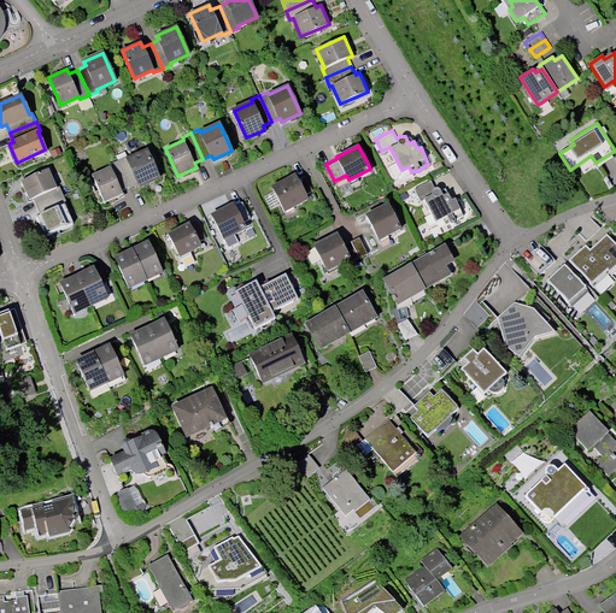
[(140,186),(158,177),(146,149),(128,158),(125,155),(117,159),(129,186),(138,181),(140,186)]
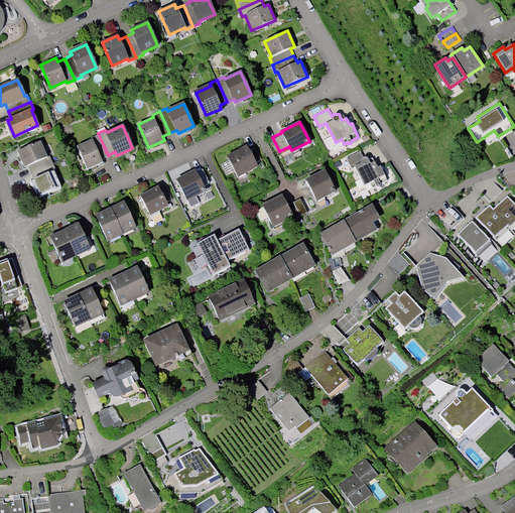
[(91,136),(92,139),(77,146),(87,168),(103,161),(101,158),(108,155),(98,133),(91,136)]
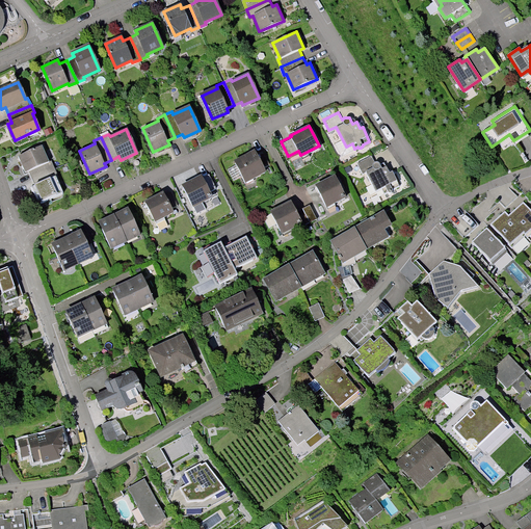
[(18,156),(25,172),(29,170),(32,178),(54,167),(51,160),(49,161),(42,144),(18,156)]
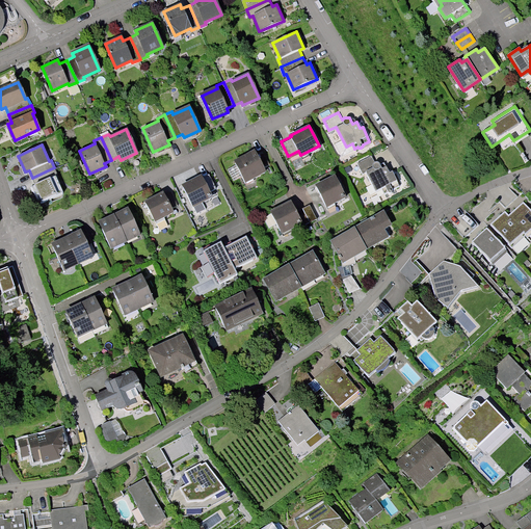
[(255,151),(235,161),(245,181),(264,170),(262,166),(269,163),(262,150),(256,153),(255,151)]
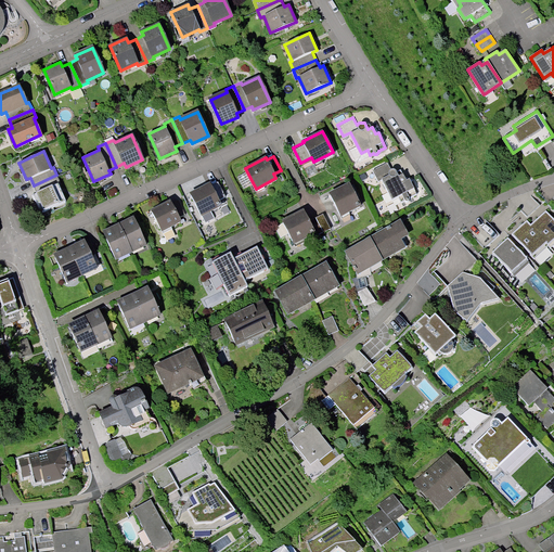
[(393,168),(391,169),(387,162),(372,169),(377,180),(381,178),(391,200),(398,196),(400,201),(404,200),(406,201),(408,200),(409,199),(409,197),(416,193),(409,178),(406,180),(402,174),(398,176),(395,169),(393,168)]
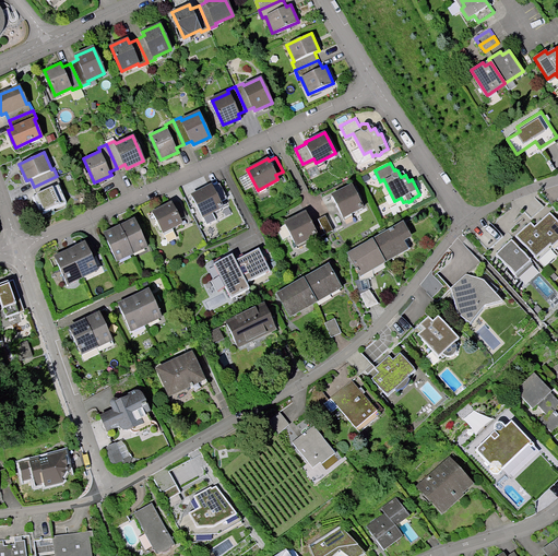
[(57,176),(34,187),(37,194),(33,196),(40,213),(66,202),(58,185),(61,184),(57,176)]
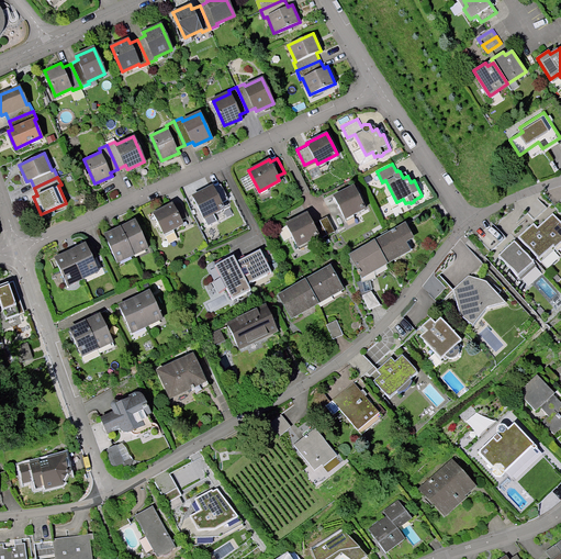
[(213,186),(193,196),(203,216),(223,207),(221,201),(227,198),(221,183),(213,187),(213,186)]
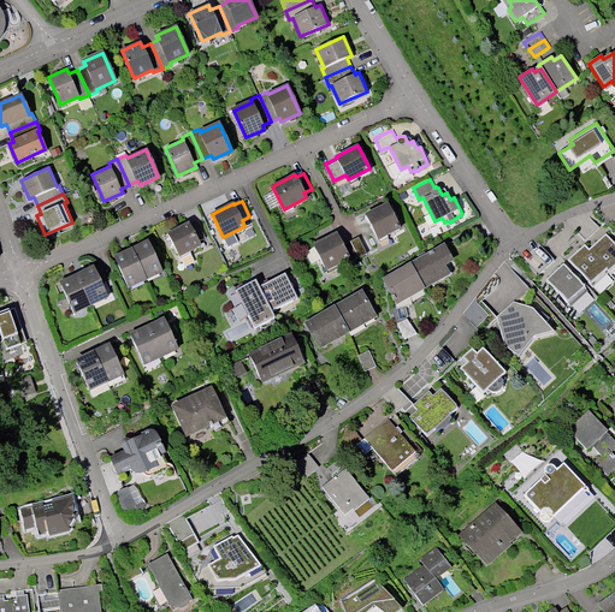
[(388,203),(366,214),(378,238),(400,227),(388,203)]
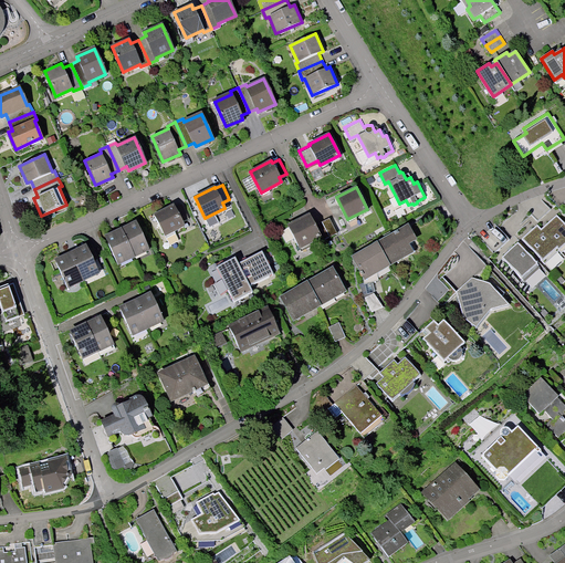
[(174,205),(155,215),(165,235),(184,225),(181,221),(189,217),(181,202),(174,206),(174,205)]
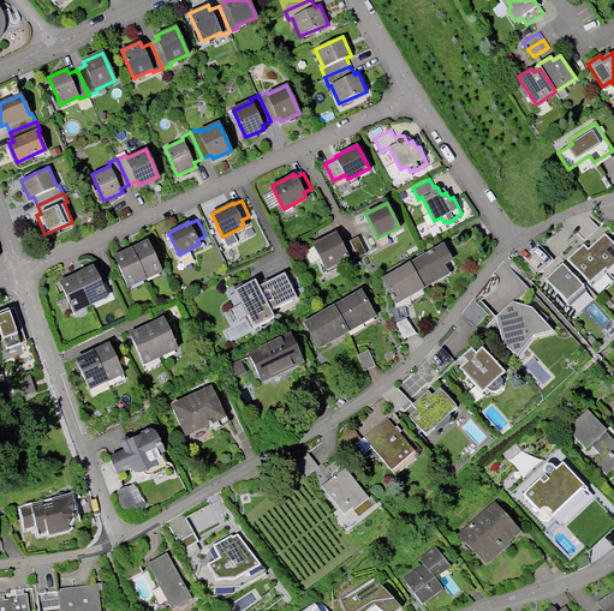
[(304,249),(310,262),(320,257),(326,268),(347,257),(341,244),(337,233),(304,249)]
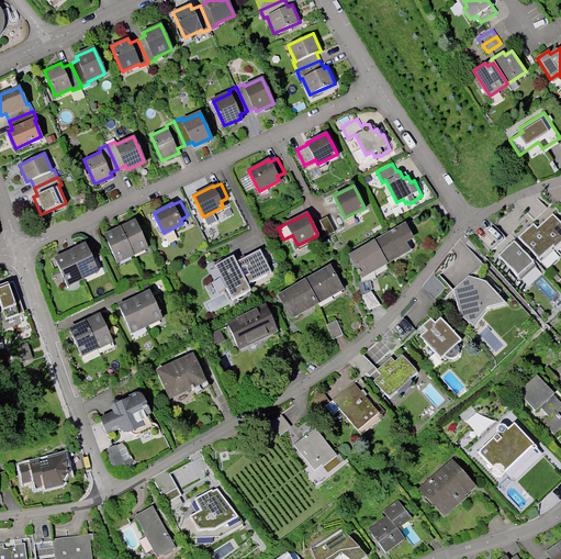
[(560,222),(552,213),(537,227),(556,247),(558,249),(560,246),(560,222)]
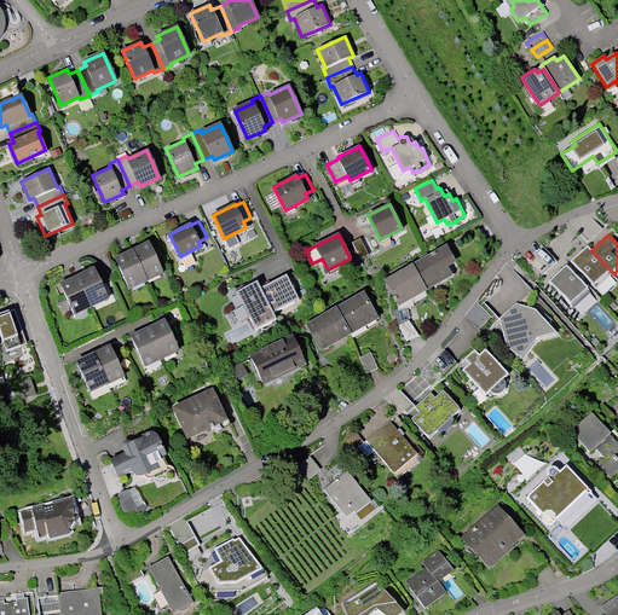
[(359,237),(352,241),(359,257),(368,253),(367,250),(359,237)]
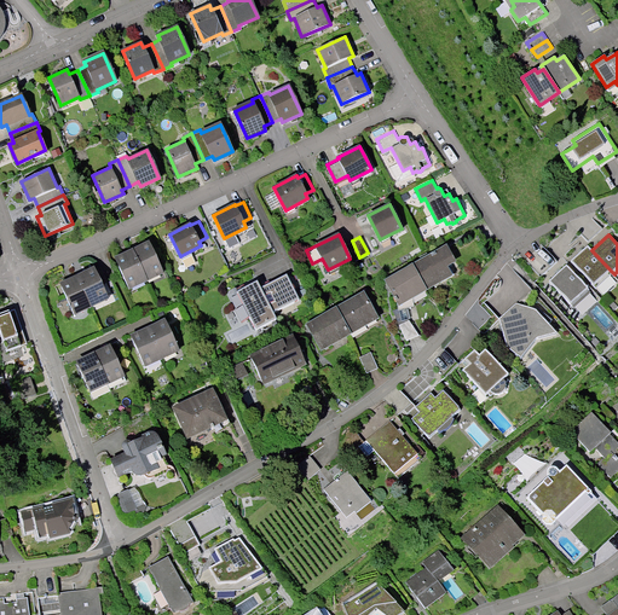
[(352,261),(359,257),(352,241),(344,245),(350,259),(352,261)]
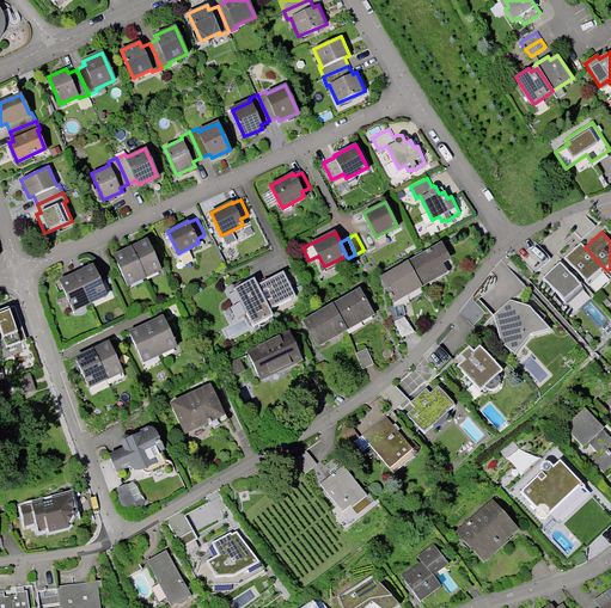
[(148,241),(132,249),(142,272),(159,264),(148,241)]
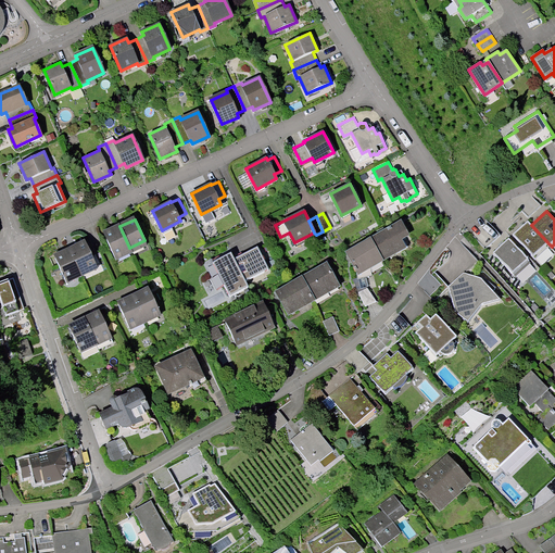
[(513,234),(535,259),(550,244),(531,225),(527,220),(513,234)]
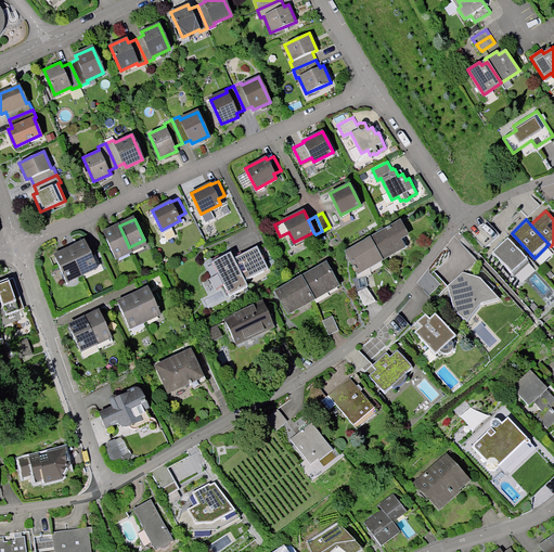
[(404,243),(400,235),(408,231),(402,220),(394,225),(371,238),(381,256),(404,243)]
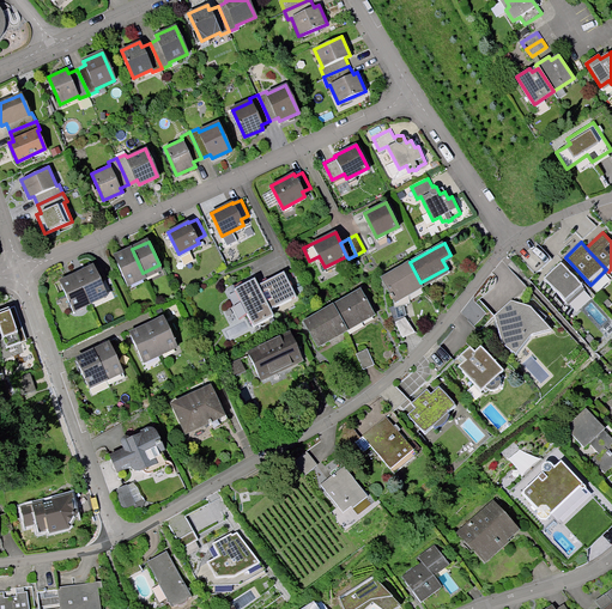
[(132,249),(115,257),(126,280),(143,273),(132,249)]
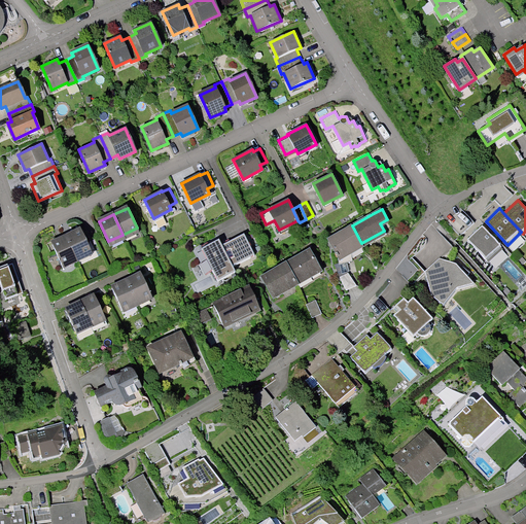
[(338,256),(361,243),(352,225),(328,239),(338,256)]
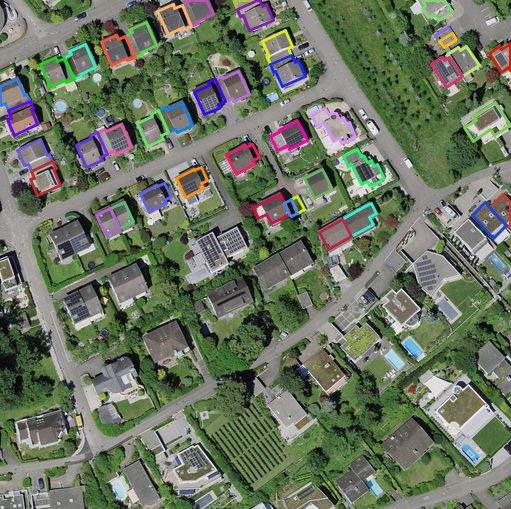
[(468,219),(454,232),(473,252),(487,239),(468,219)]
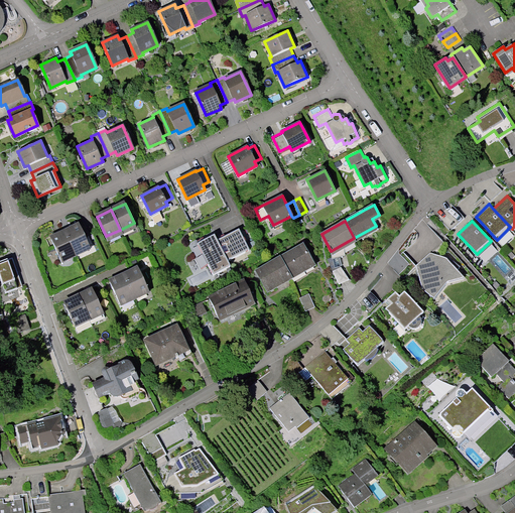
[(79,225),(65,232),(75,251),(88,245),(79,225)]
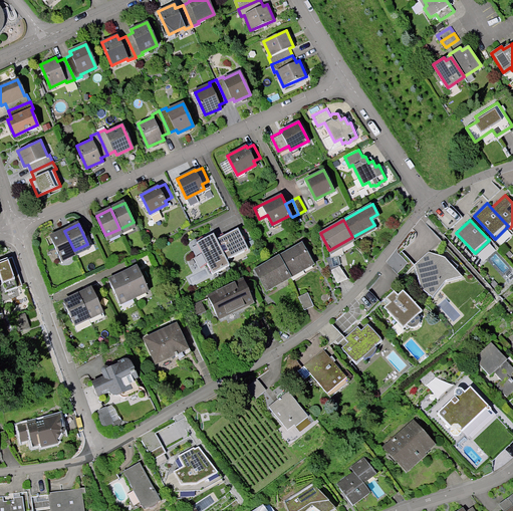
[(232,264),(229,258),(250,248),(240,227),(219,237),(217,233),(199,241),(204,251),(196,255),(201,265),(209,261),(214,272),(232,264)]
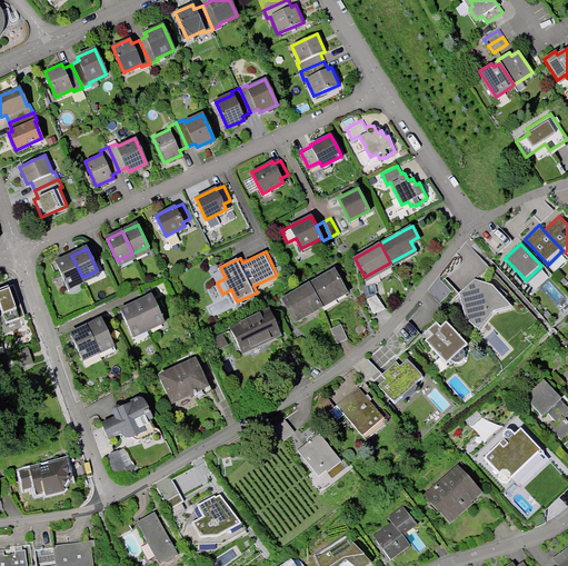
[(71,256),(56,262),(67,285),(82,277),(71,256)]
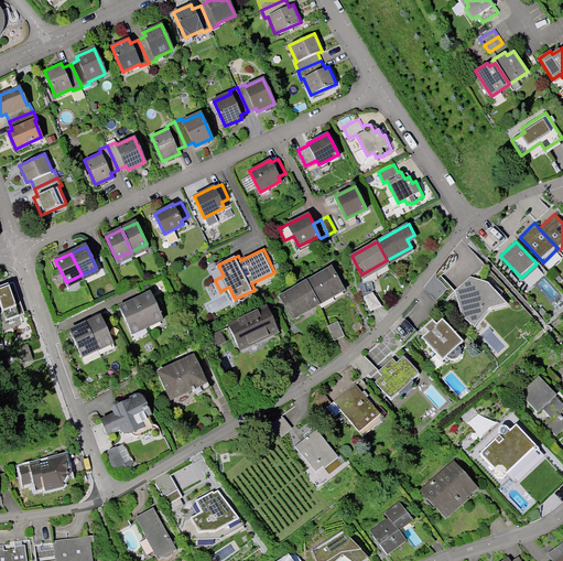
[(318,302),(344,288),(333,267),(307,281),(318,302)]
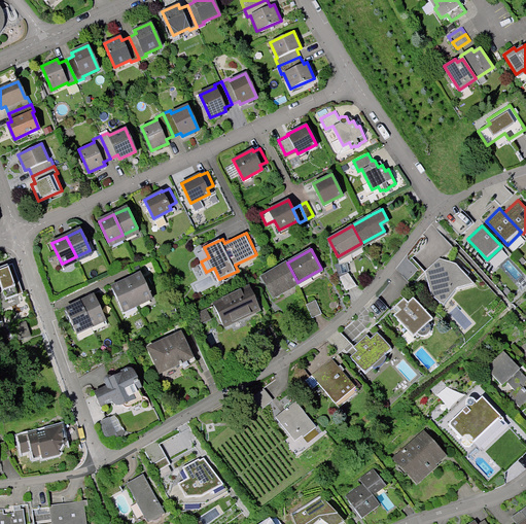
[(457,260),(441,254),(426,268),(432,291),(445,301),(458,283),(476,280),(457,260)]
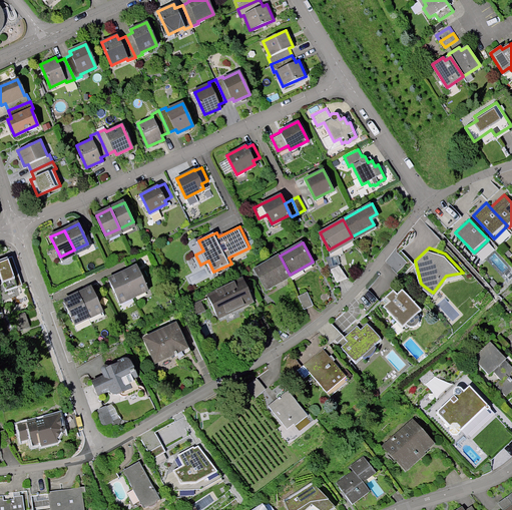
[(267,288),(290,275),(280,256),(256,269),(267,288)]
